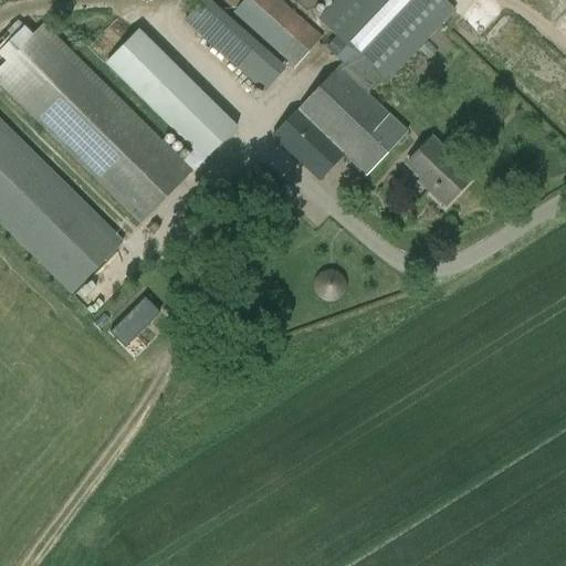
[(264,95),(285,70),(207,0),(203,0),(184,23),(264,95)]
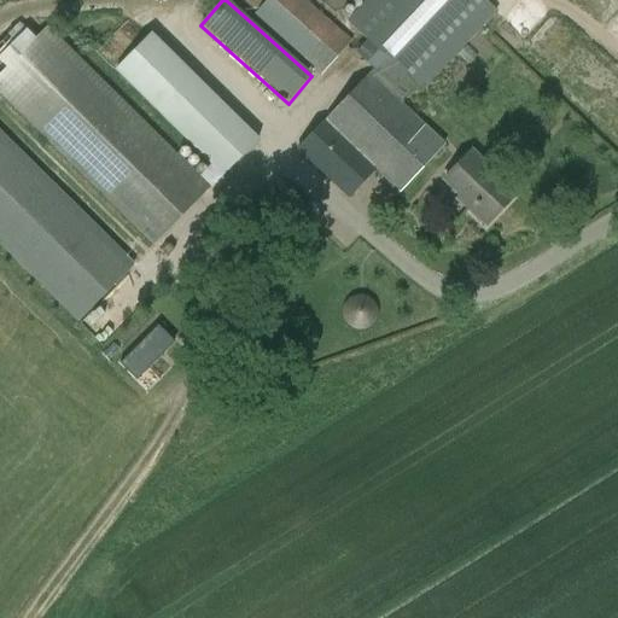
[(321,77),(354,41),(307,0),(269,0),(254,17),(321,77)]
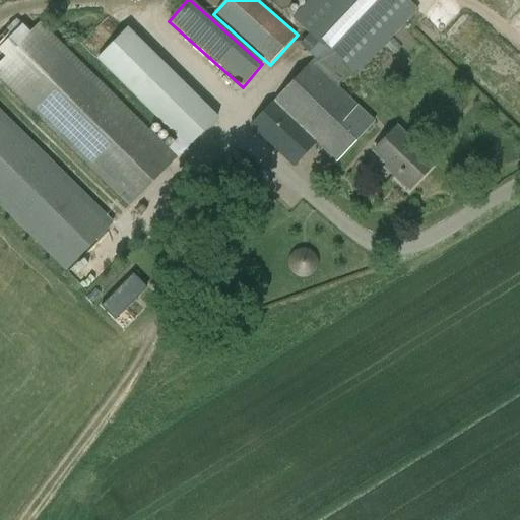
[(354,78),(417,10),(406,0),(309,0),(291,19),(324,50),(332,58),(354,78)]
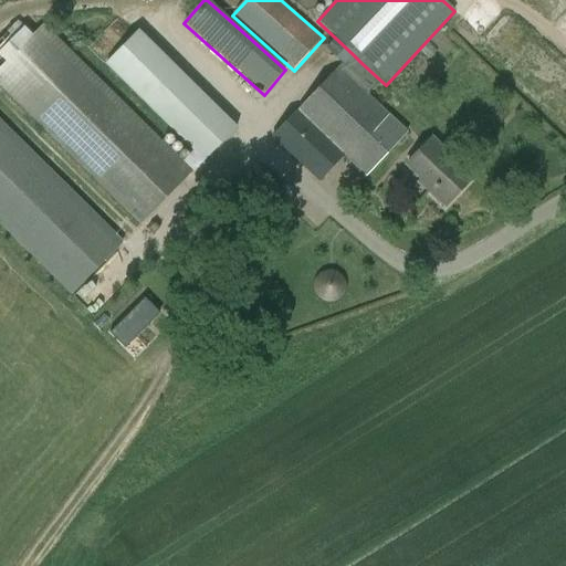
[(44,23),(0,69),(0,85),(140,223),(194,169),(44,23)]
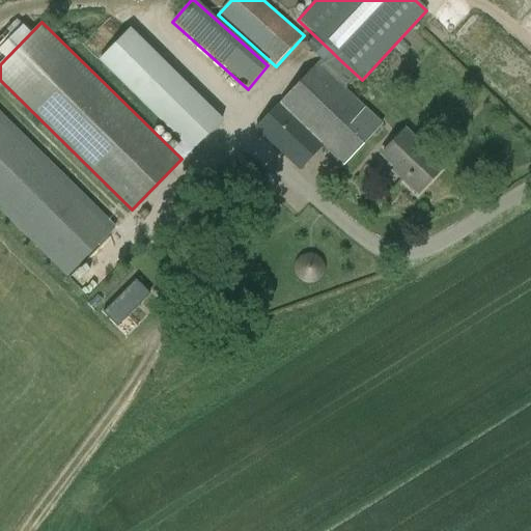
[(222,119),(130,28),(100,59),(191,150),(222,119)]
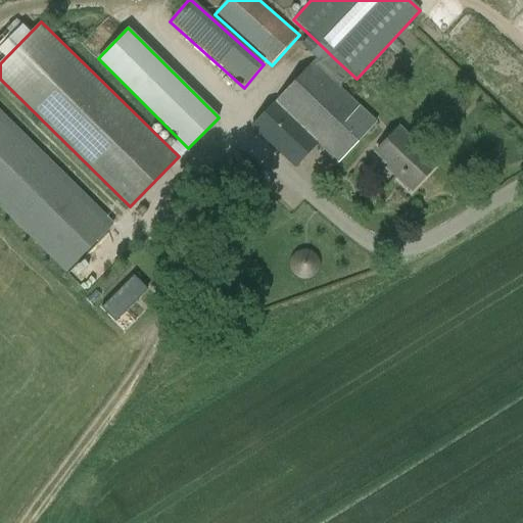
[(334,58),(326,50),(251,127),(295,170),(318,145),(339,165),(378,123),(340,88),(351,76),(334,58)]
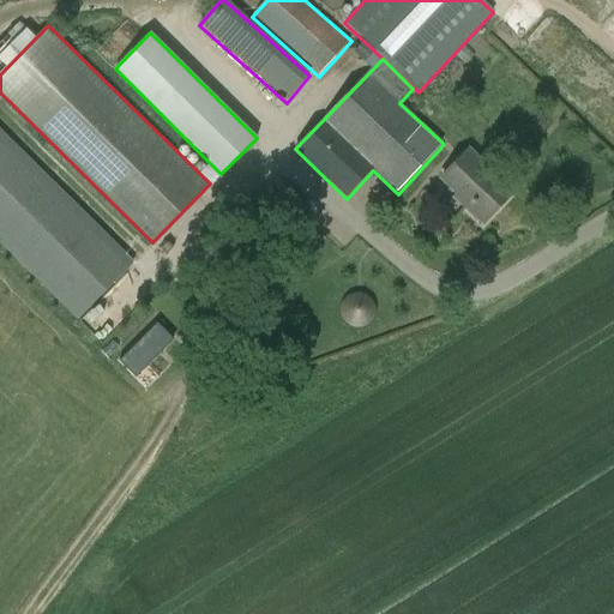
[(0,244),(77,320),(132,264),(0,133),(0,244)]
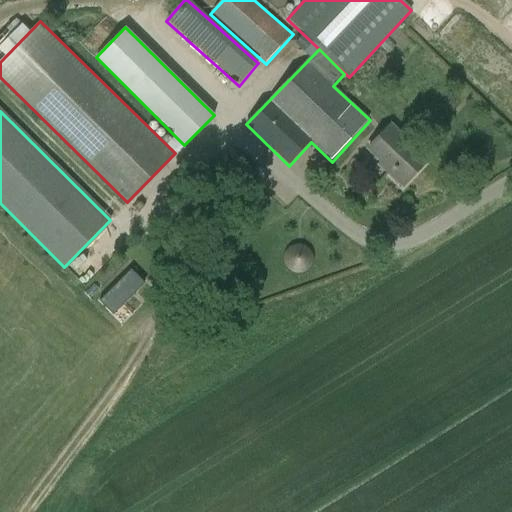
[(403,187),(427,162),(390,127),(369,149),(384,164),(381,167),(403,187)]
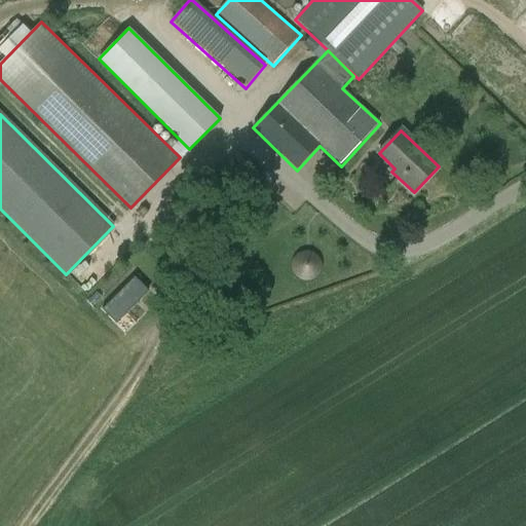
[(292,259),(290,264),(290,270),(292,275),(295,279),(299,282),(304,283),(309,283),(314,280),(318,276),(321,272),(322,267),(321,262),(318,257),(314,254),(309,252),(304,251),(299,252),(295,255),(292,259)]
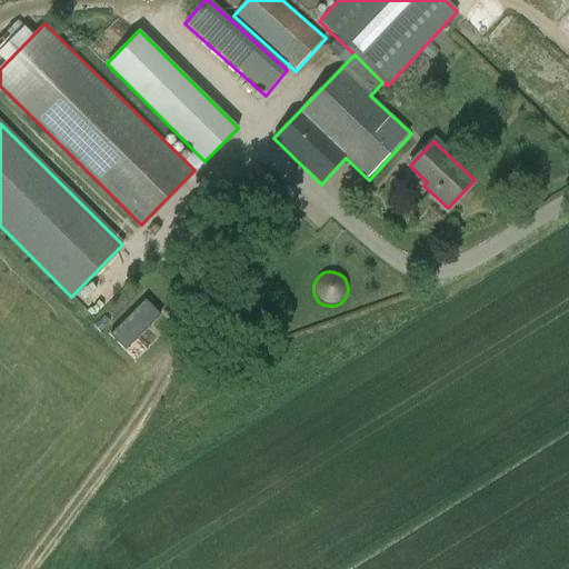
[(146,285),(105,327),(121,342),(161,300),(146,285)]
